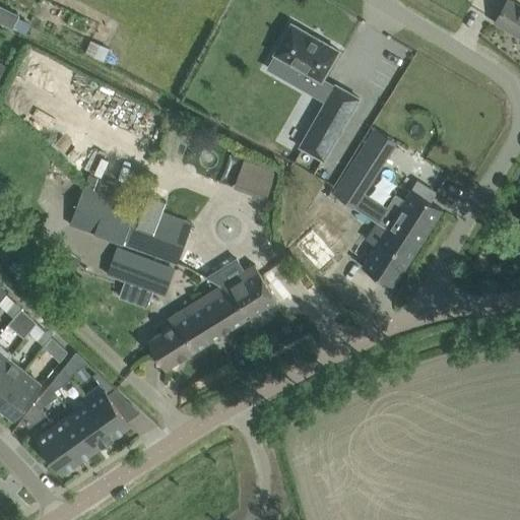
[(519,6),(509,0),(507,0),(494,22),(519,37),(519,6)]
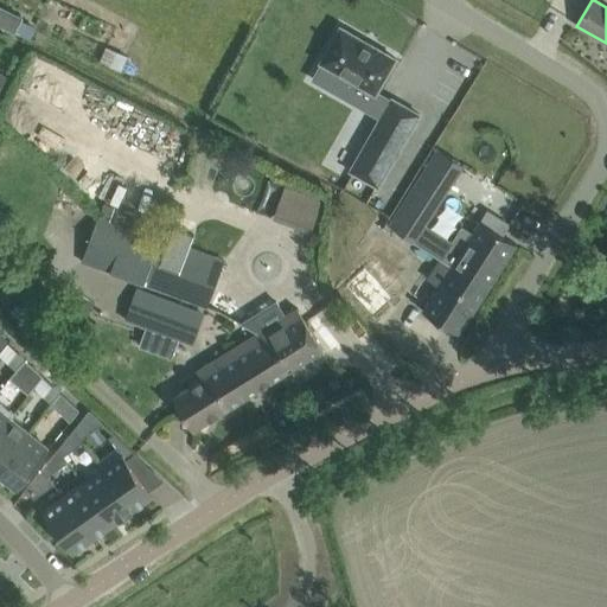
[(378,186),(419,114),(391,98),(390,100),(376,91),(395,58),(340,27),(320,62),(342,74),(332,90),(381,117),(350,170),(378,186)]
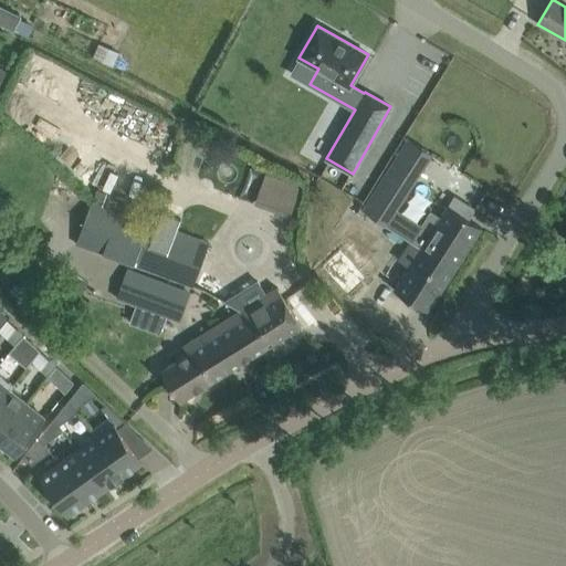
[(398,156),(363,210),(386,226),(421,170),(398,156)]
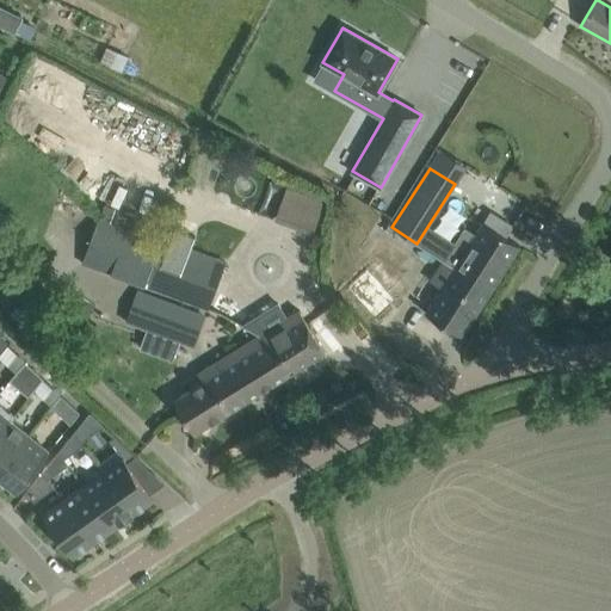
[(284,189),(276,214),(316,228),(325,203),(284,189)]
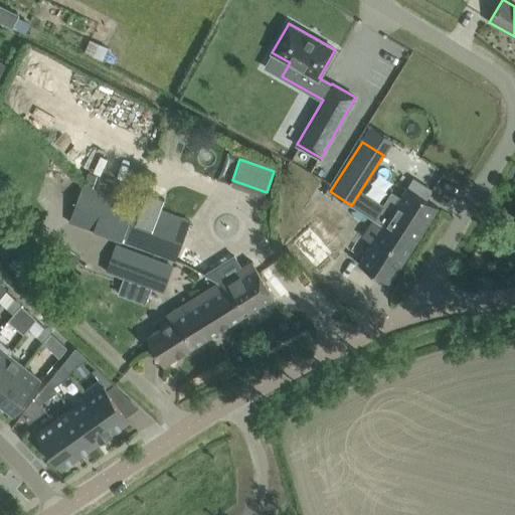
[(425,199),(432,190),(412,178),(400,198),(391,192),(385,203),(374,220),(382,225),(413,244),(438,206),(425,199)]
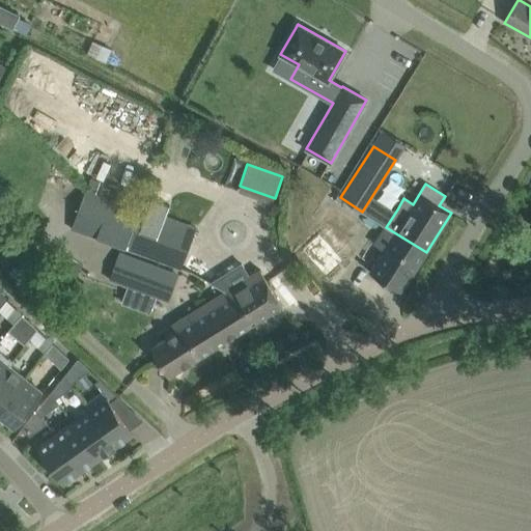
[(127,248),(141,208),(87,190),(74,229),(127,248)]
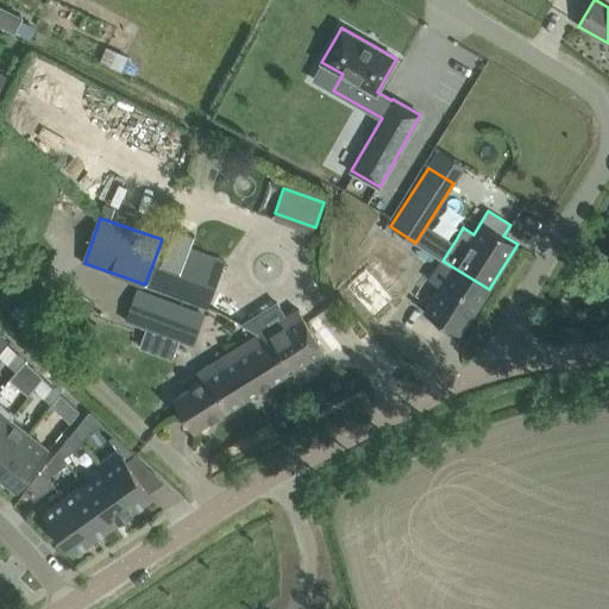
[(209,307),(226,261),(162,239),(145,284),(209,307)]
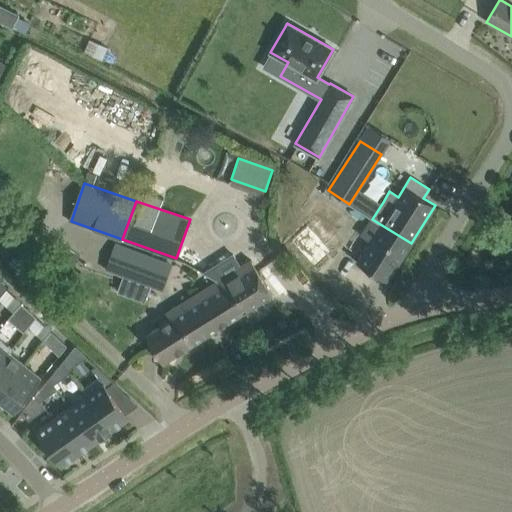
[(386,281),(411,243),(380,224),(356,262),(363,266),(386,281)]
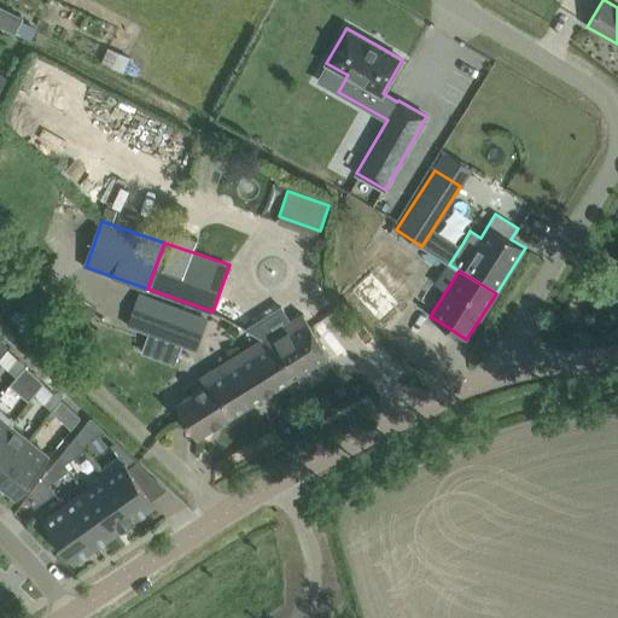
[(373,278),(351,297),(382,330),(402,309),(373,278)]
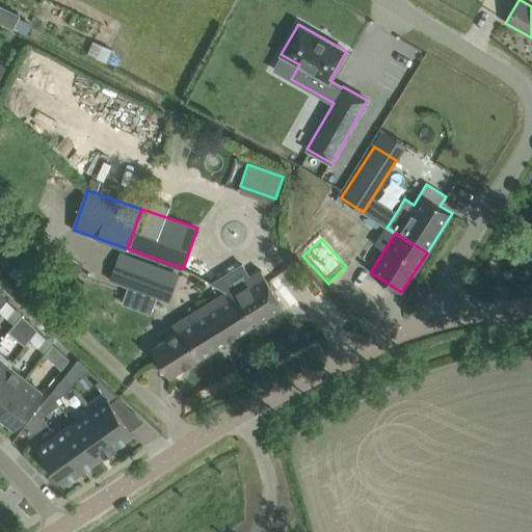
[(0,247),(0,261),(5,267),(11,260),(0,247)]
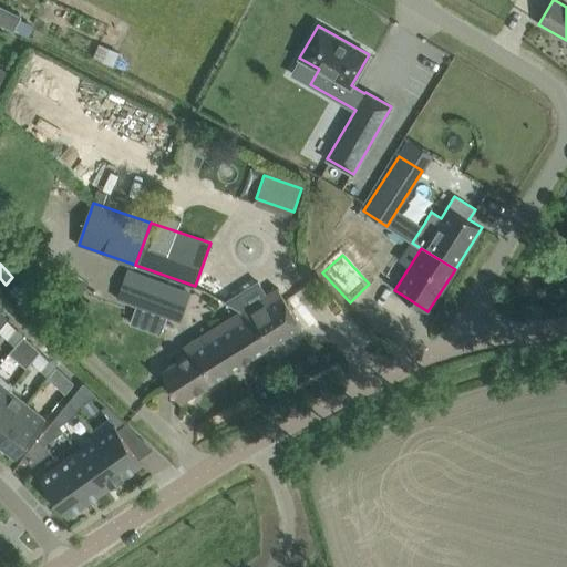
[(181,320),(191,294),(129,270),(119,297),(181,320)]
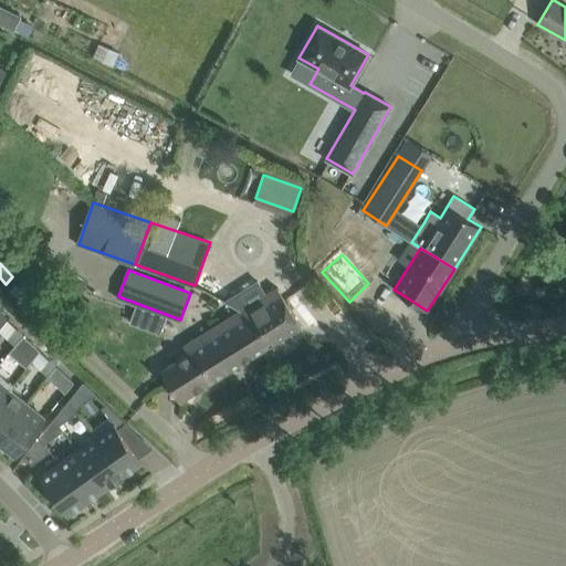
[(259,281),(233,297),(241,311),(264,347),(301,325),(276,287),(266,294),(259,281)]
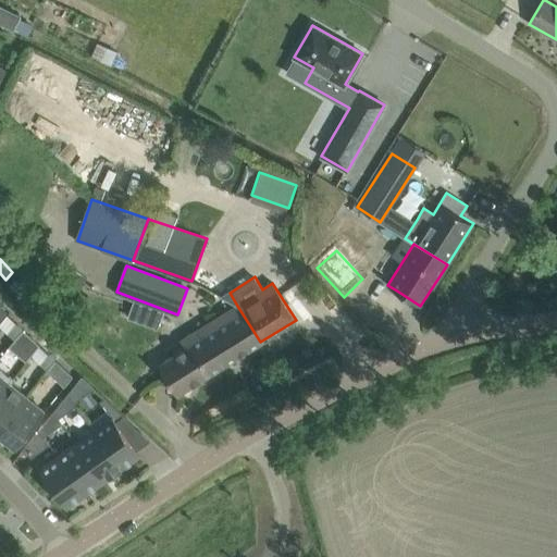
[(185,348),(158,364),(176,394),(260,342),(237,306),(181,341),(185,348)]
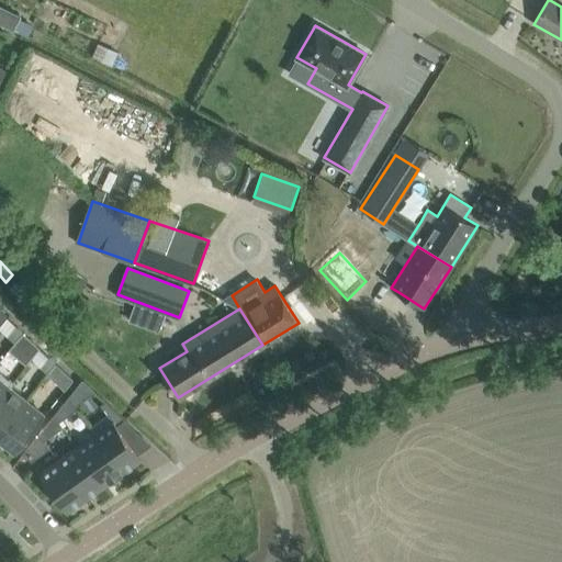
[(14,343),(23,333),(23,332),(17,326),(8,336),(14,343)]
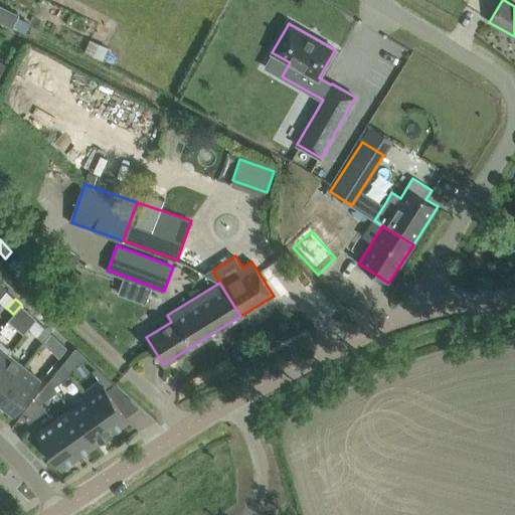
[(36,319),(22,305),(21,305),(13,313),(28,327),(36,319)]
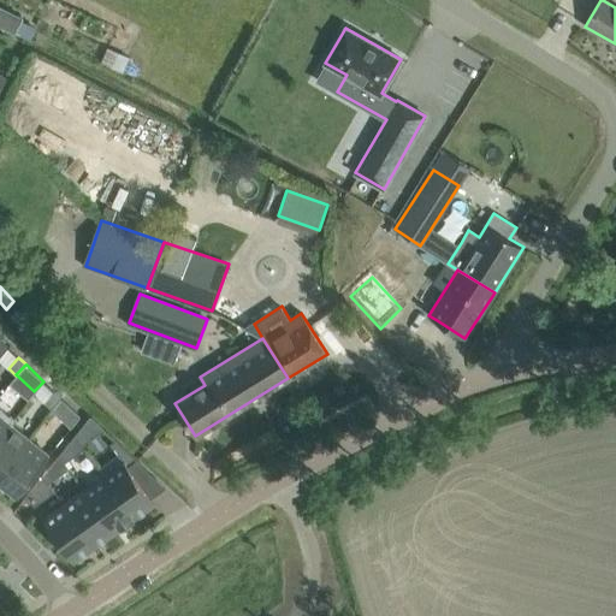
[(54,391),(43,402),(51,409),(61,398),(54,391)]
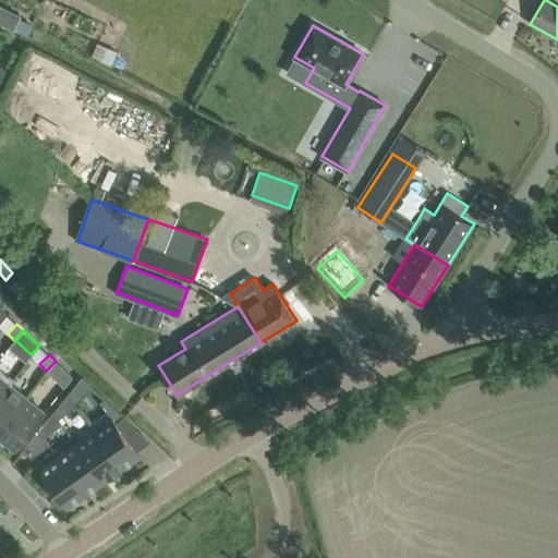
[(73,377),(56,361),(47,372),(64,387),(73,377)]
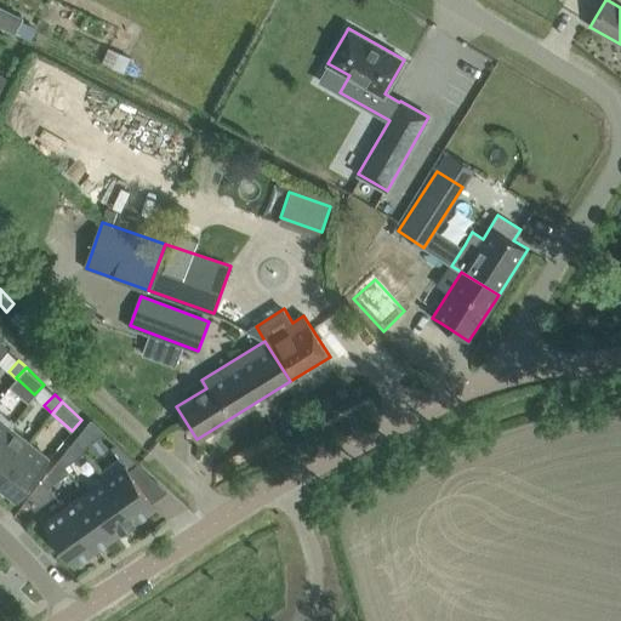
[(0,440),(11,427),(15,423),(0,411),(0,440)]
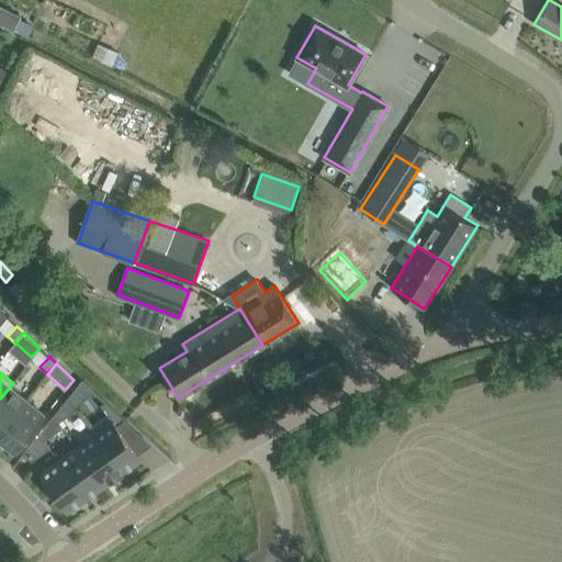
[(0,433),(26,401),(10,386),(0,398),(0,433)]
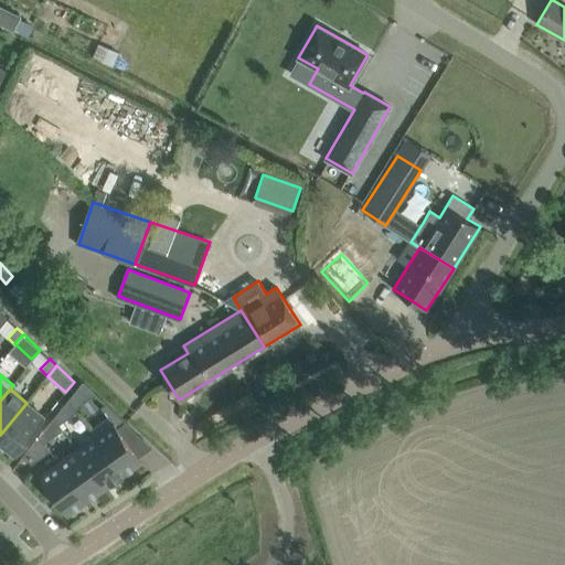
[(65,420),(77,412),(68,398),(59,412),(65,420)]
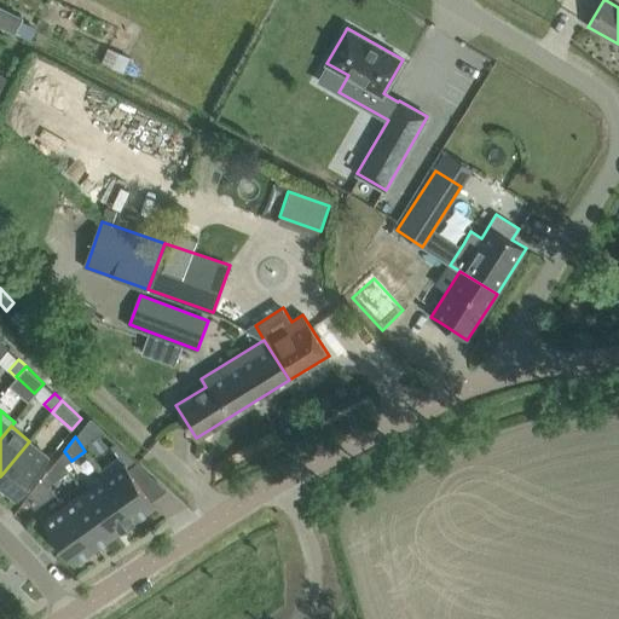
[(0,476),(0,482),(17,497),(50,457),(29,441),(0,476)]
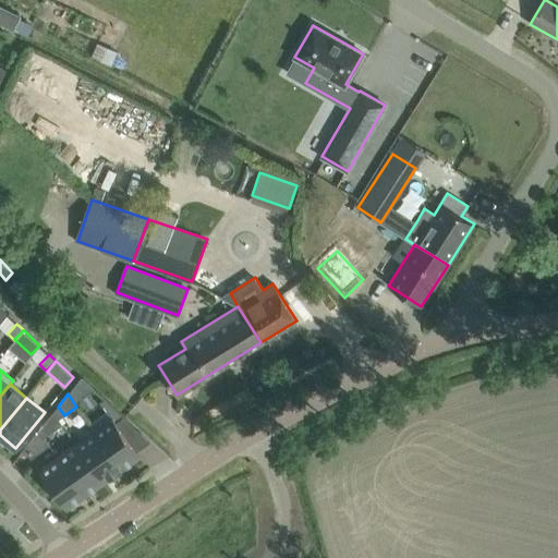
[(111,417),(94,431),(121,470),(141,456),(116,422),(124,416),(105,398),(99,402),(111,417)]
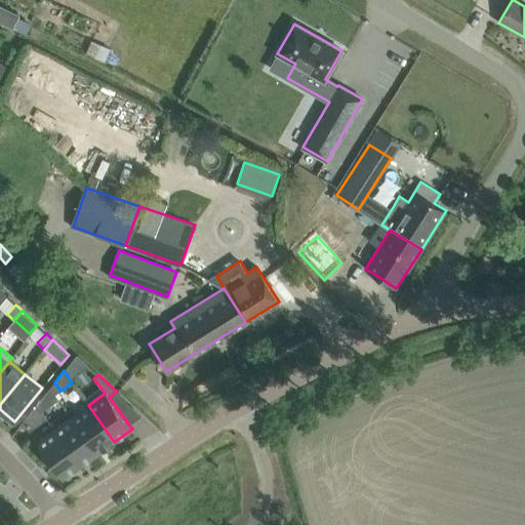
[(47,408),(58,400),(50,388),(41,399),(47,408)]
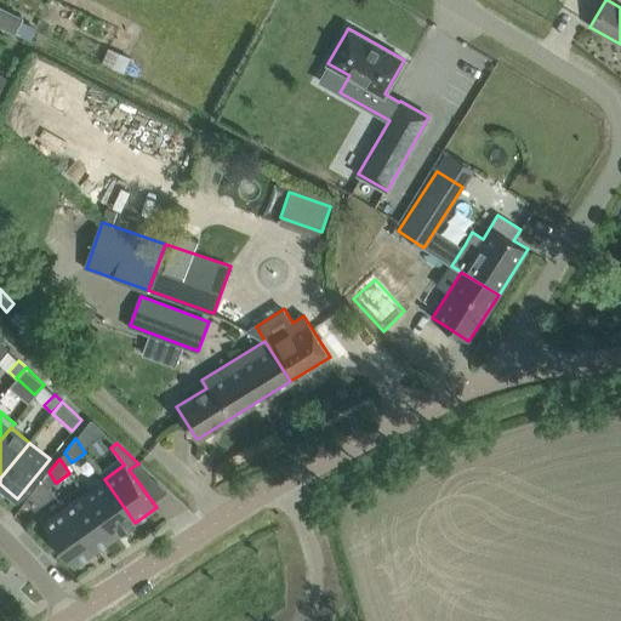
[(115,536),(135,523),(104,479),(84,493),(115,536)]
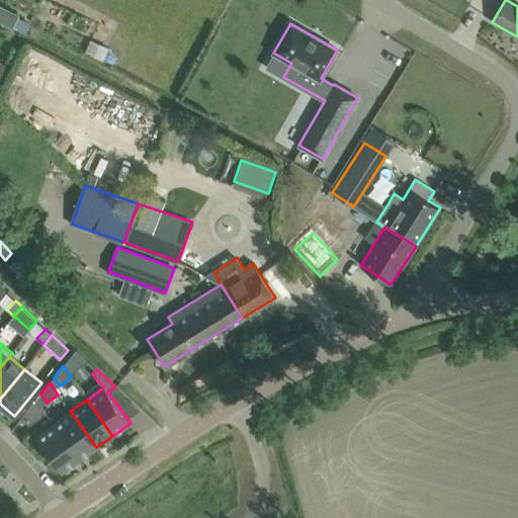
[(39,415),(32,404),(25,413),(31,422),(39,415)]
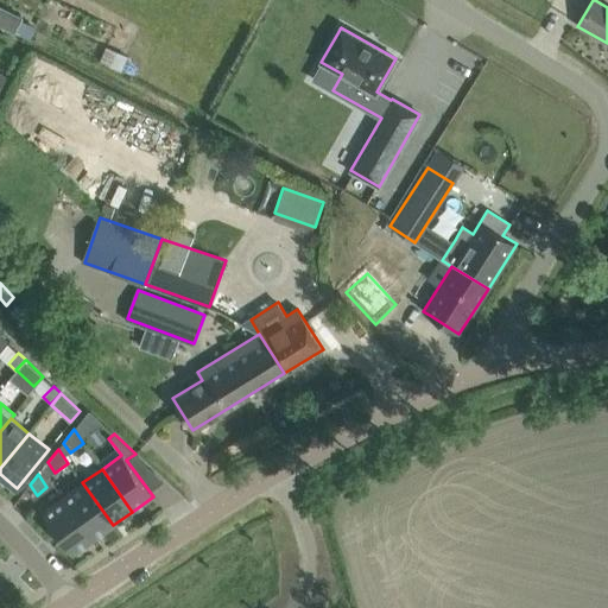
[(93,539),(113,525),(82,482),(62,496),(93,539)]
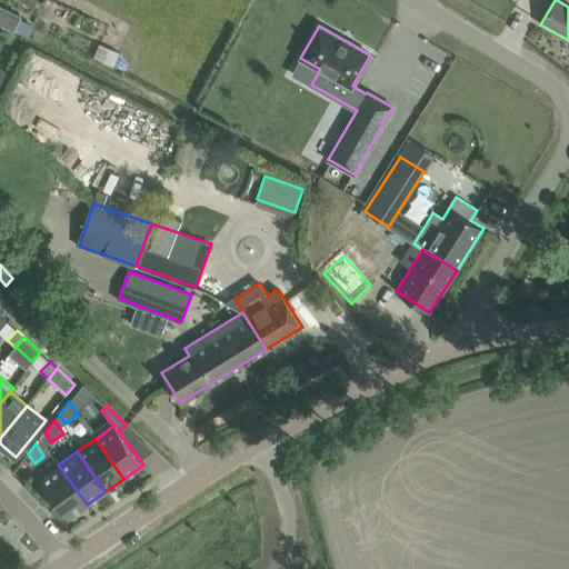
[(67,519),(87,505),(58,465),(39,479),(67,519)]
